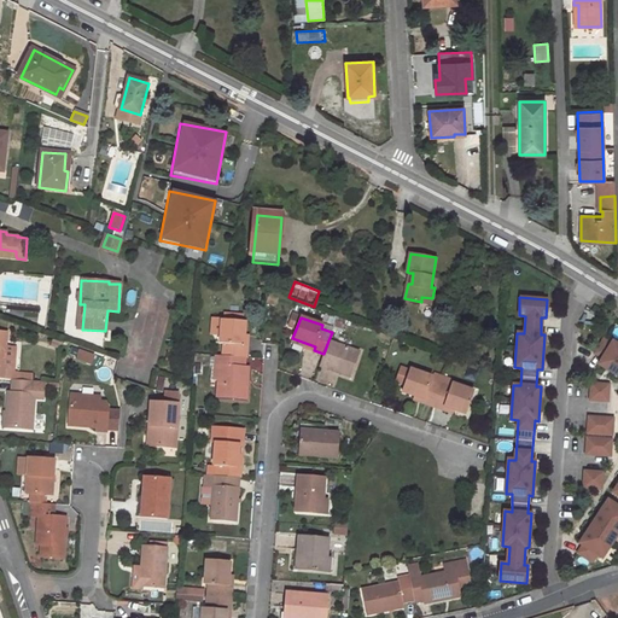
[(250,345),(251,321),(227,320),(226,344),(228,344),(227,357),(245,359),(252,359),(254,347),(250,345)]
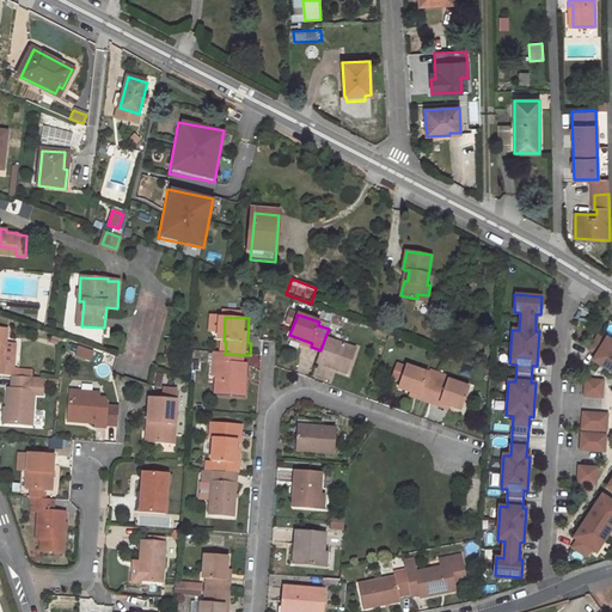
[(598,335),(589,349),(597,354),(593,360),(611,372),(611,479),(607,487),(611,489),(611,341),(607,337),(605,340),(598,335)]
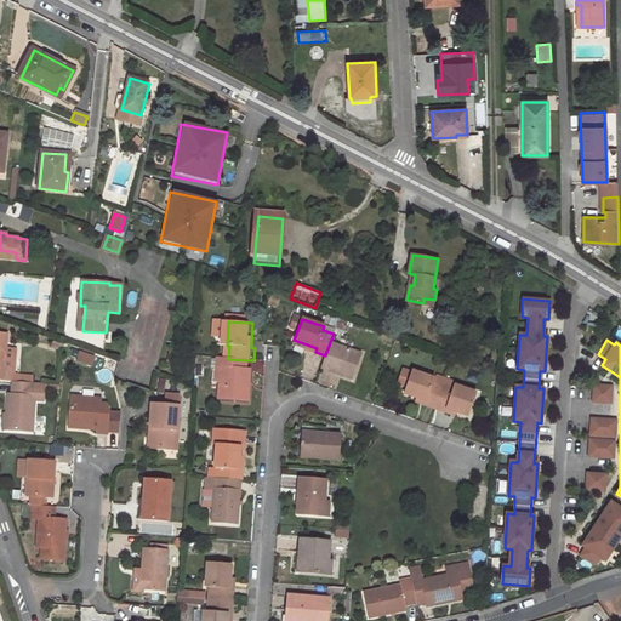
[(352,379),(360,354),(330,342),(325,355),(322,368),(352,379)]
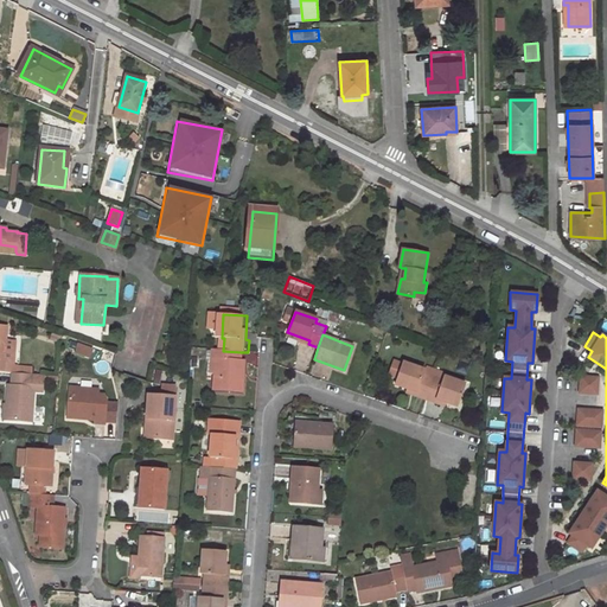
[(76,344),(74,353),(89,358),(93,349),(76,344)]
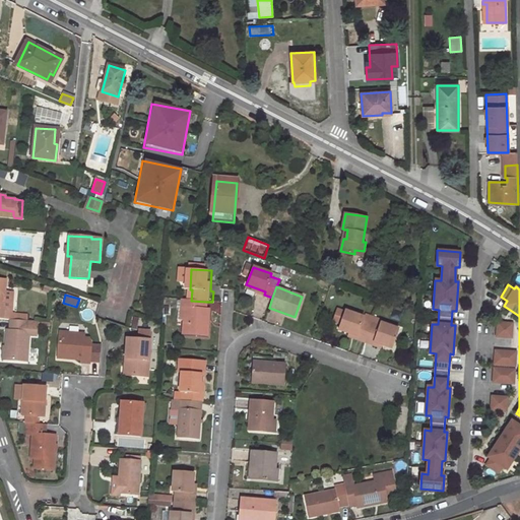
[(183,333),(206,336),(208,310),(205,310),(206,302),(191,301),(181,300),(181,308),(184,309),(183,333)]
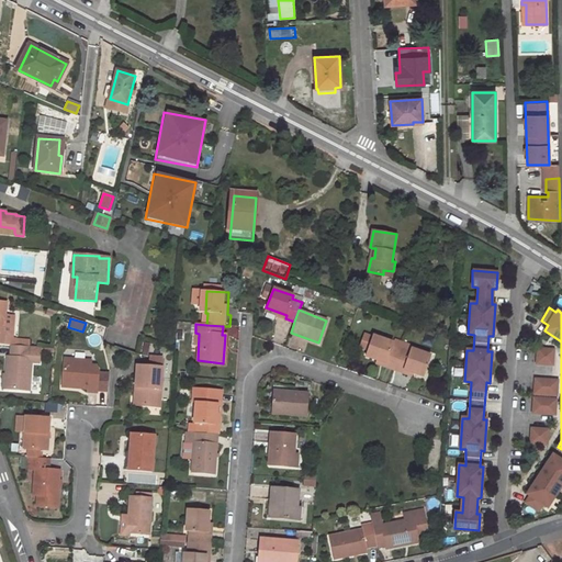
[(368,350),(367,356),(385,362),(384,366),(393,369),(401,349),(392,346),(393,341),(373,335),(373,336),(366,334),(360,348),(368,350)]
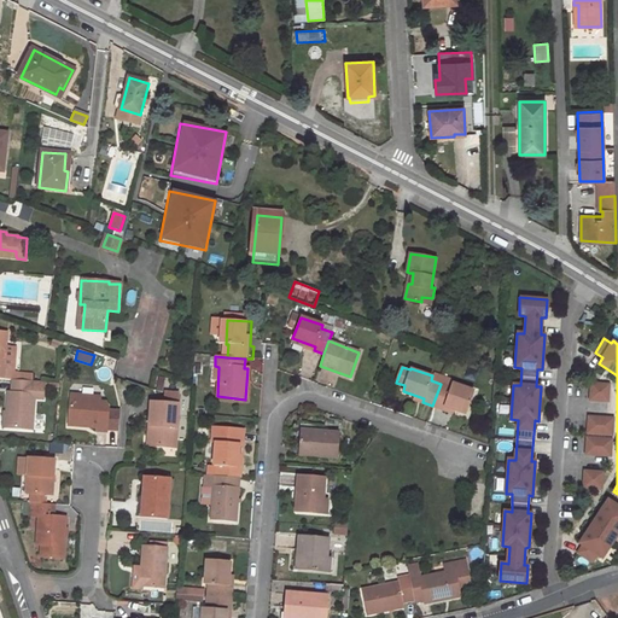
[(31,427),(35,392),(47,394),(47,382),(12,378),(11,390),(9,390),(5,425),(31,427)]
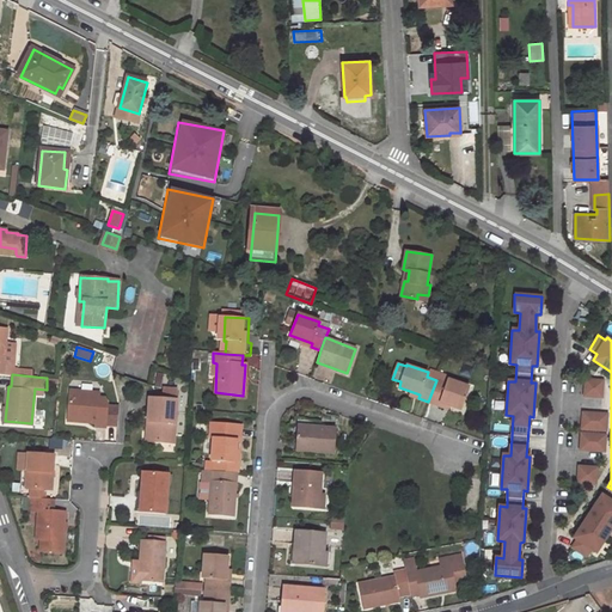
[(440,403),(461,410),(470,387),(447,379),(446,384),(436,380),(428,402),(439,405),(440,403)]
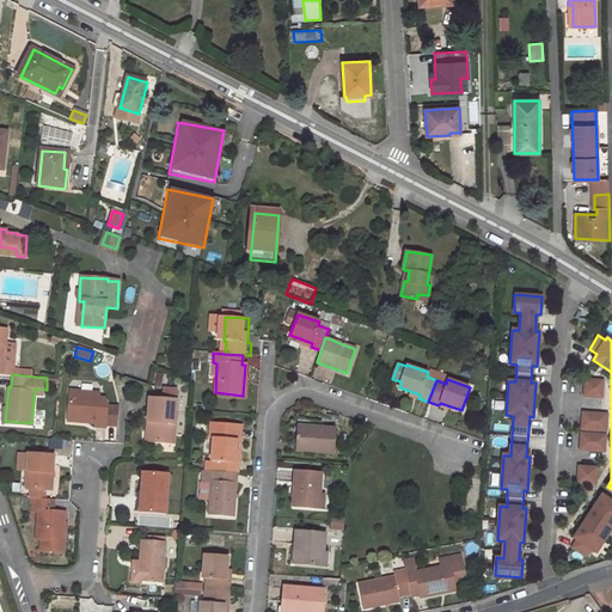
[(603,380),(585,379),(585,395),(601,396),(603,380)]
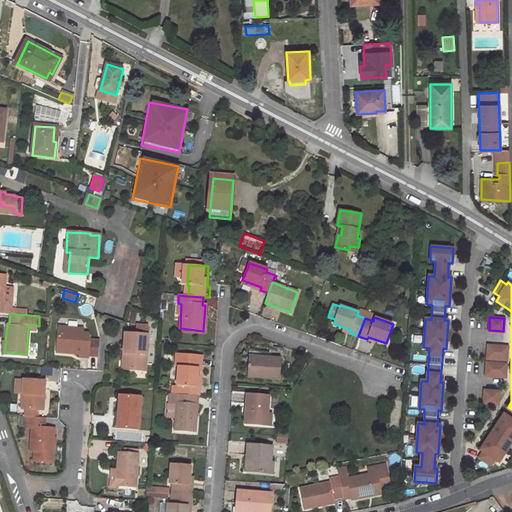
[(83,328),(58,327),(56,348),(67,349),(67,352),(80,353),(79,357),(88,358),(89,338),(87,333),(82,333),(83,328)]
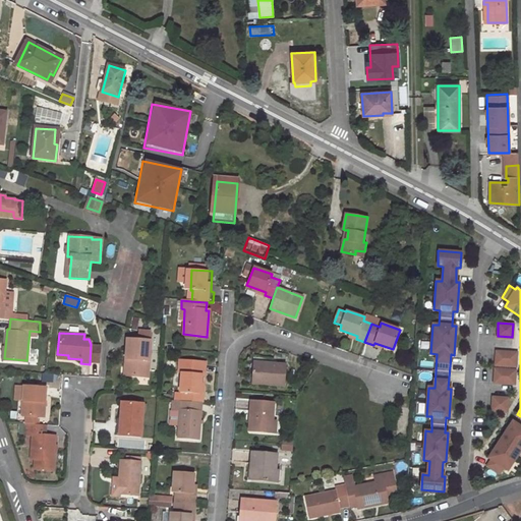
[(126,340),(125,359),(128,359),(127,377),(148,378),(151,341),(126,340)]
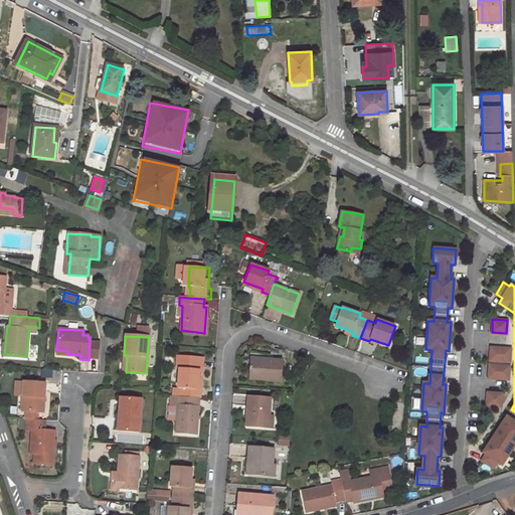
[(505,348),(490,347),(490,360),(504,361),(505,348)]
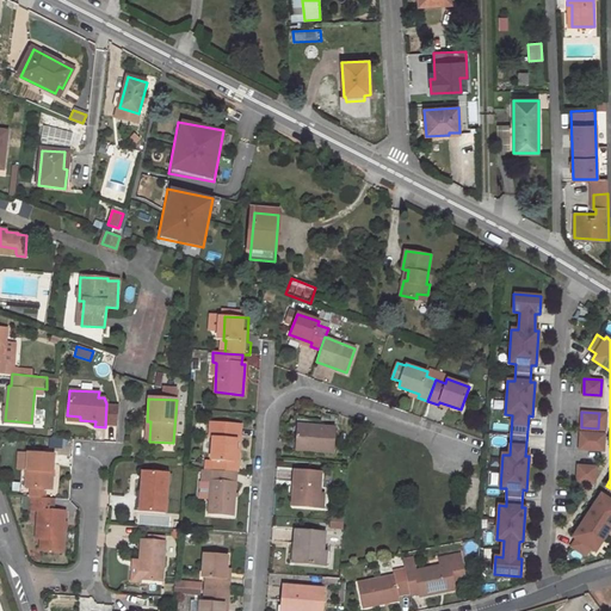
[(235,461),(236,438),(240,439),(241,424),(214,423),(213,437),(216,437),(214,460),(216,460),(216,471),(238,473),(239,461),(235,461)]
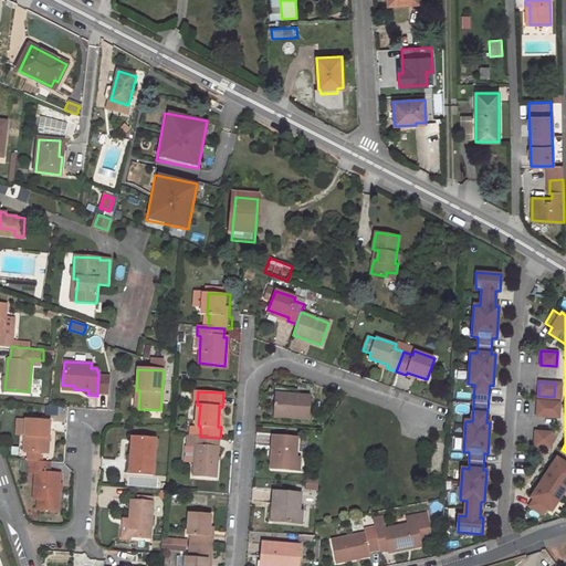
[(273,413),(310,417),(311,395),(290,392),(290,396),(275,395),(273,413)]
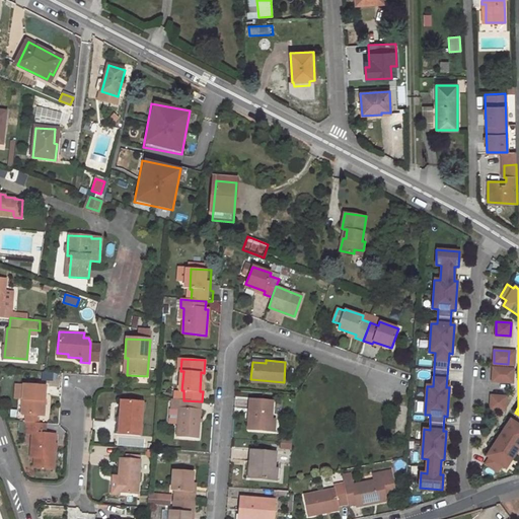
[(508,368),(493,367),(492,381),(507,381),(508,368)]
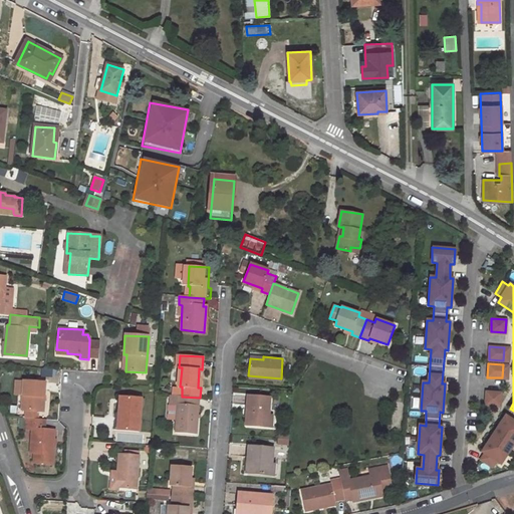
[(42,412),(45,382),(21,380),(19,411),(25,411),(24,418),(29,418),(38,419),(38,412),(42,412)]
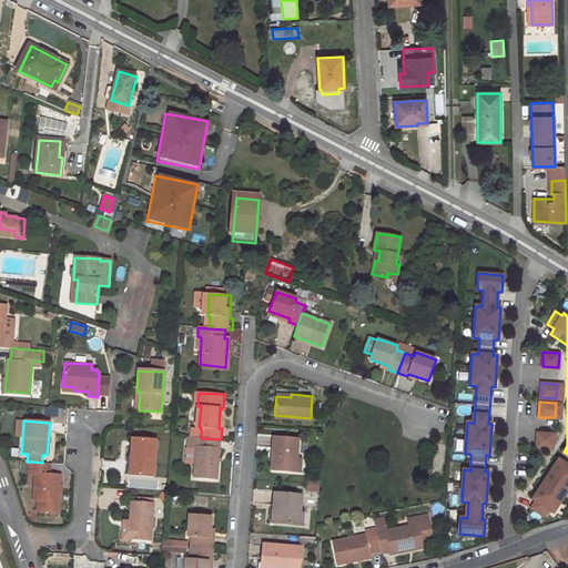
[(554,433),(537,433),(537,447),(553,448),(554,433)]
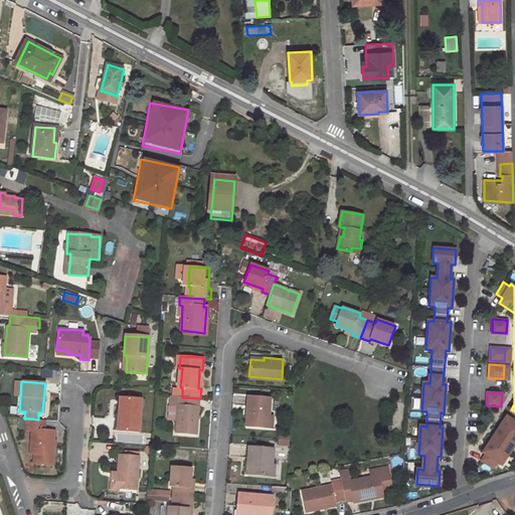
[(271,396),(247,394),(245,424),(269,425),(270,414),(270,413),(271,396)]
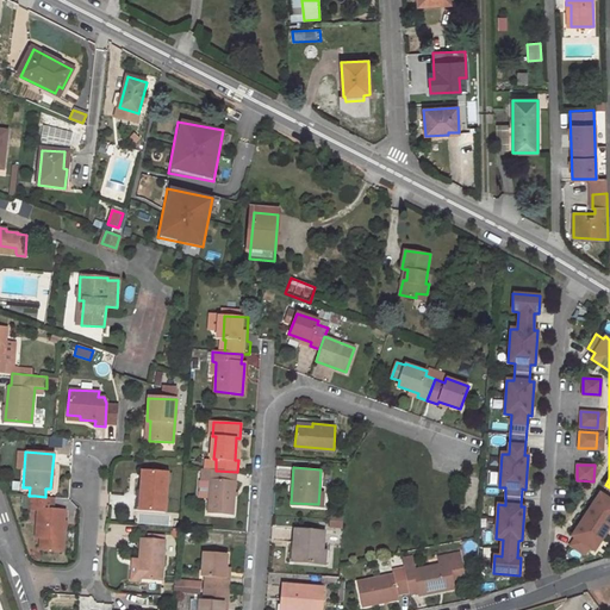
[(163,511),(167,472),(138,470),(136,491),(141,491),(138,510),(163,511)]
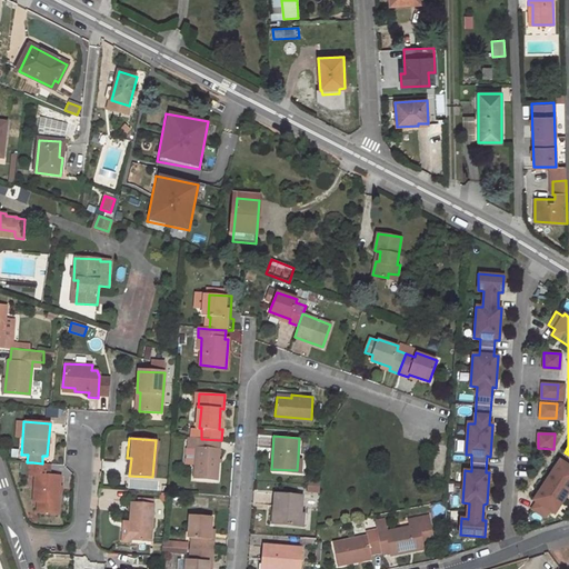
[(196,479),(218,481),(221,440),(201,439),(199,439),(196,479)]
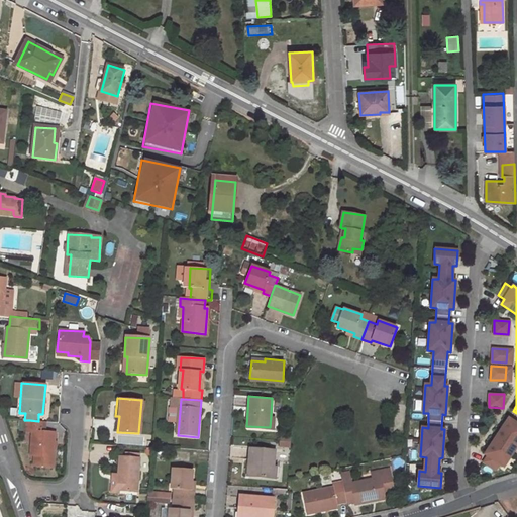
[(516,445),(516,422),(509,418),(486,453),(488,455),(484,461),(496,470),(500,462),(504,466),(516,445)]
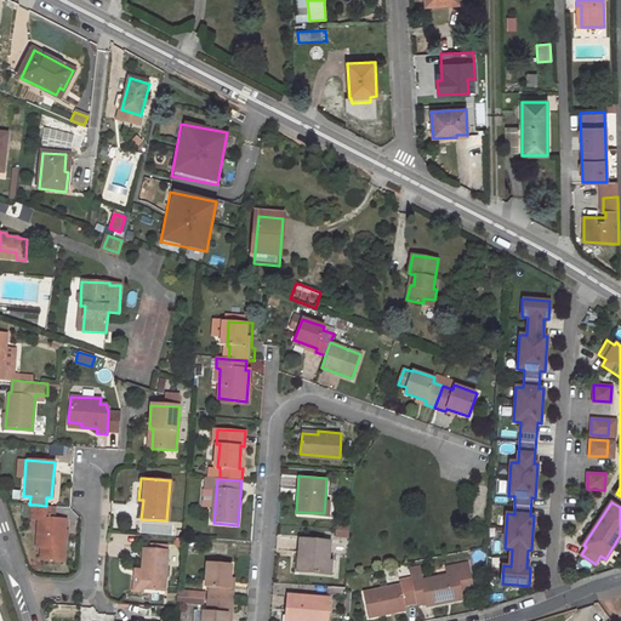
[(62,560),(66,520),(53,519),(55,506),(46,506),(35,505),(35,518),(39,518),(36,547),(41,547),(40,559),(62,560)]
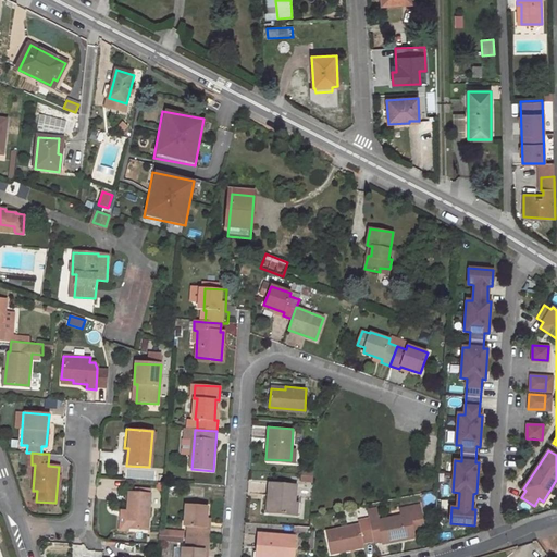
[(293,515),(295,485),(270,483),(267,512),(293,515)]
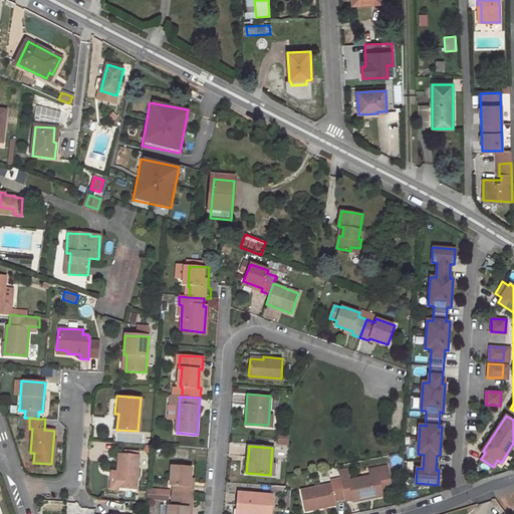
[(137,490),(140,456),(118,454),(117,472),(110,472),(109,490),(116,490),(116,488),(137,490)]
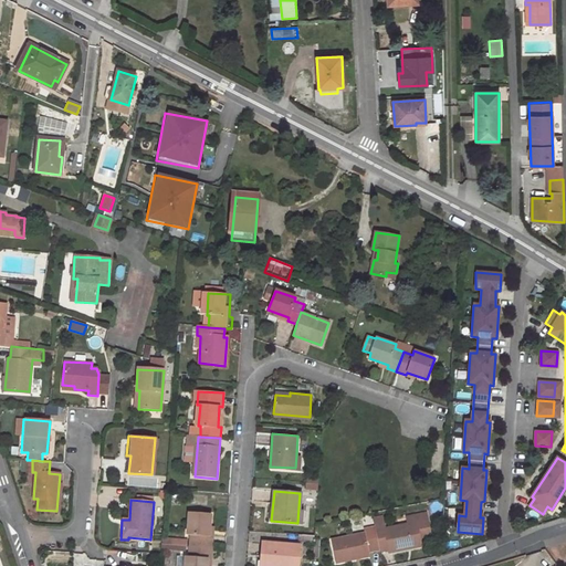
[(425,512),(415,513),(417,524),(427,522),(425,512)]
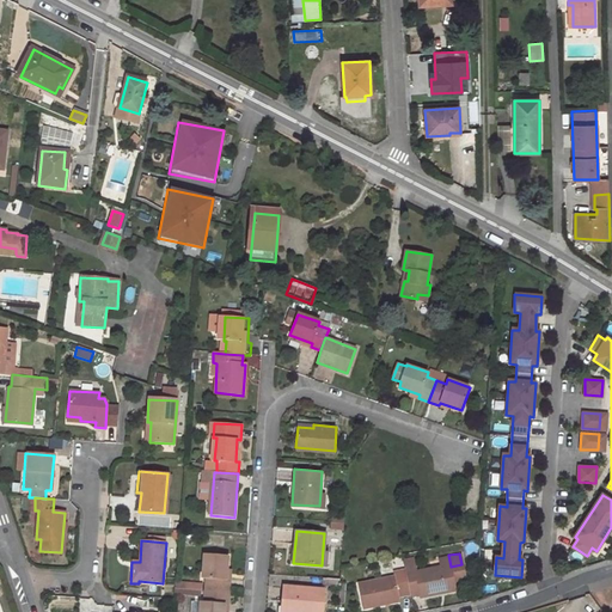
[(226,570),(227,557),(204,555),(202,579),(206,579),(204,592),(228,593),(230,580),(226,580),(226,570)]
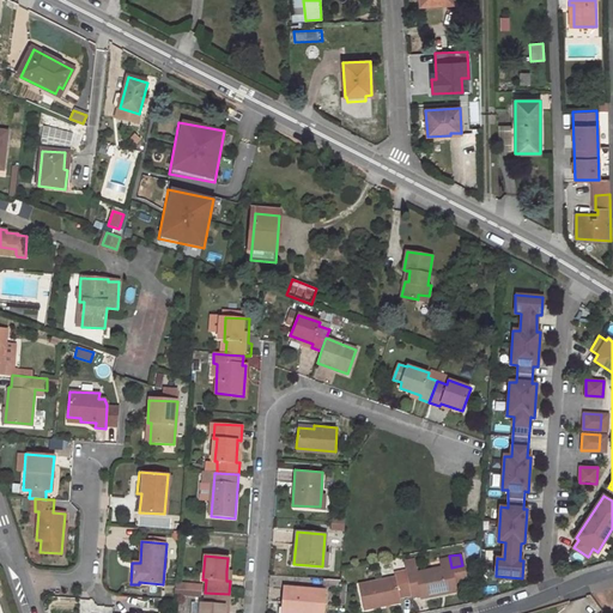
[(413,559),(404,560),(406,570),(406,571),(416,569),(413,559)]
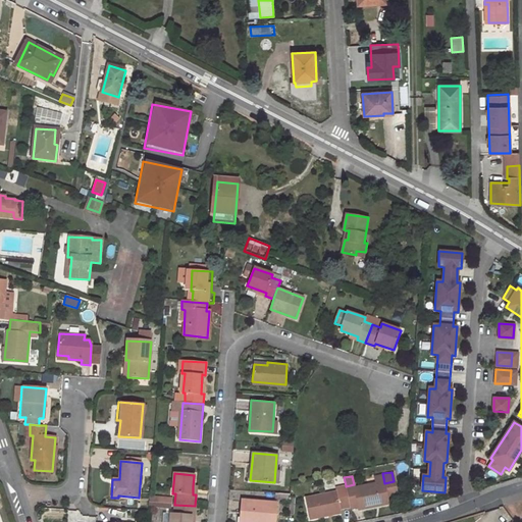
[(384,483),(355,488),(354,484),(346,486),(350,506),(350,508),(358,507),(358,509),(388,504),(386,494),(396,492),(394,481),(384,483)]
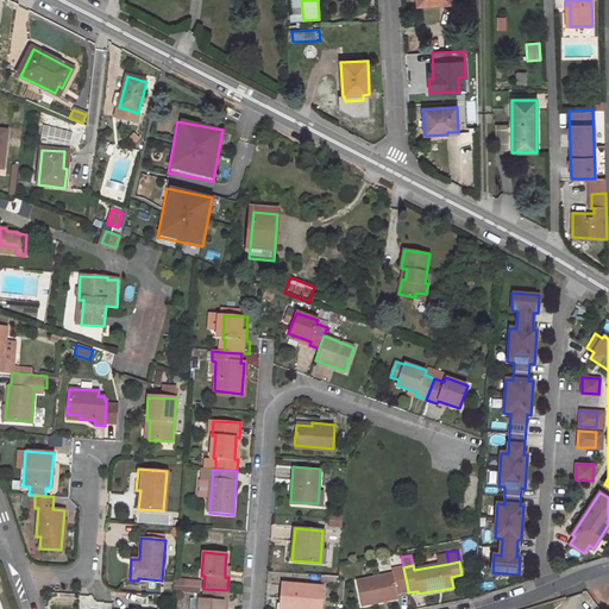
[(362,606),(397,598),(396,592),(408,590),(403,567),(403,566),(393,569),(393,575),(357,582),(362,606)]
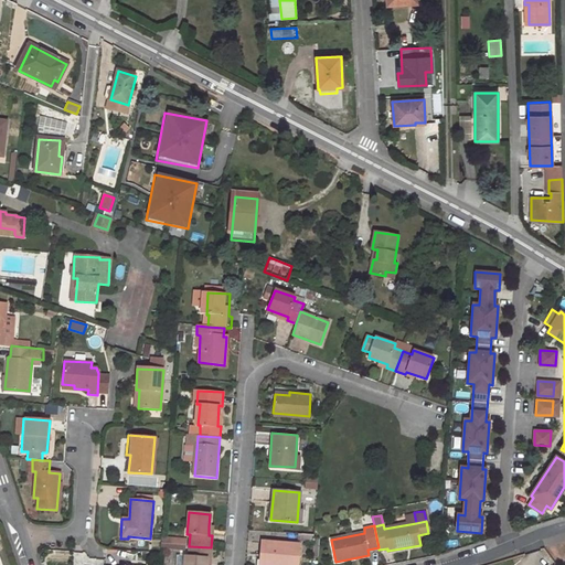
[(257,564),(298,564),(300,545),(262,542),(260,562),(257,564)]
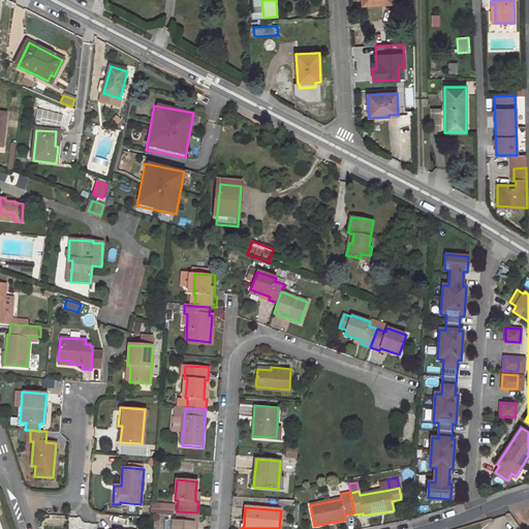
[(192,528),(193,523),(196,524),(197,512),(177,511),(176,521),(173,521),(172,528),(192,528)]
